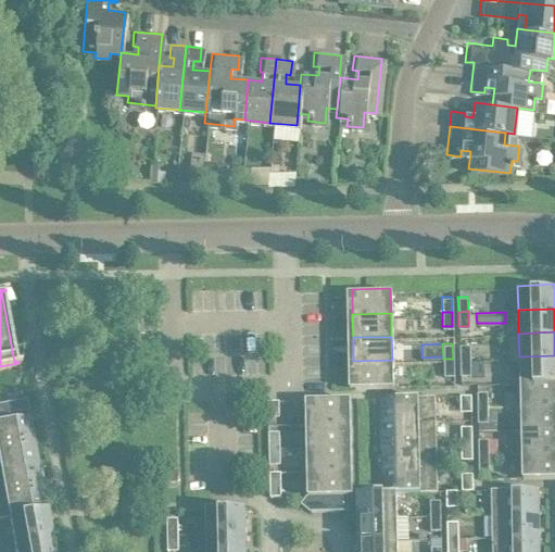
[(459,359),(469,358),(468,343),(458,343),(459,359)]
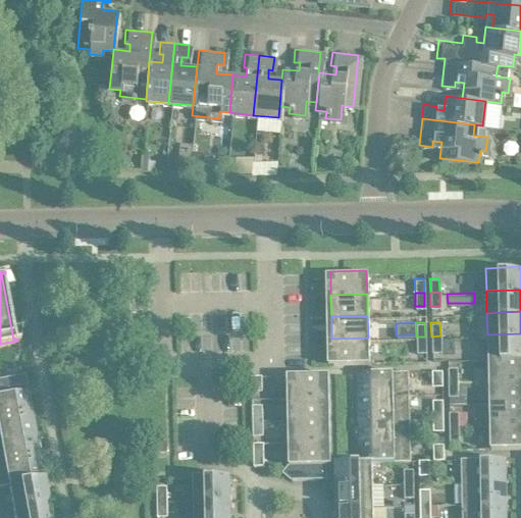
[(520,333),(487,334),(487,357),(520,356),(520,333)]
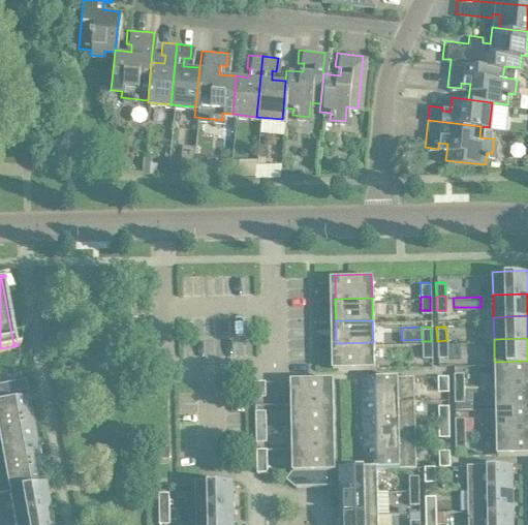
[(446,340),(437,341),(437,354),(446,354),(446,340)]
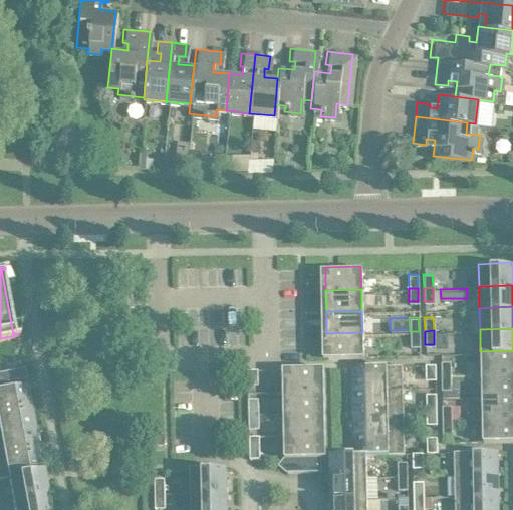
[(419,344),(419,331),(410,331),(410,345),(419,344)]
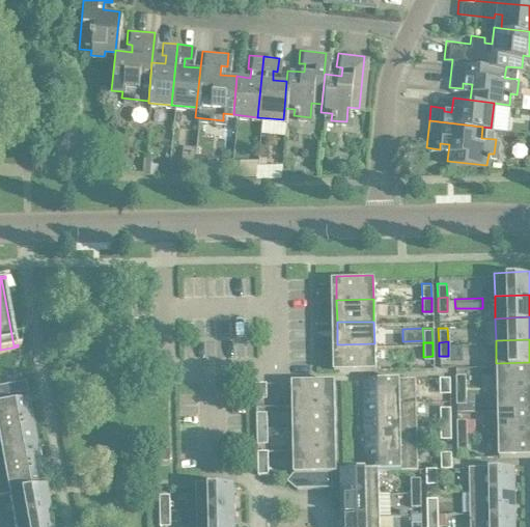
[(374,343),(337,344),(338,368),(374,367),(374,343)]
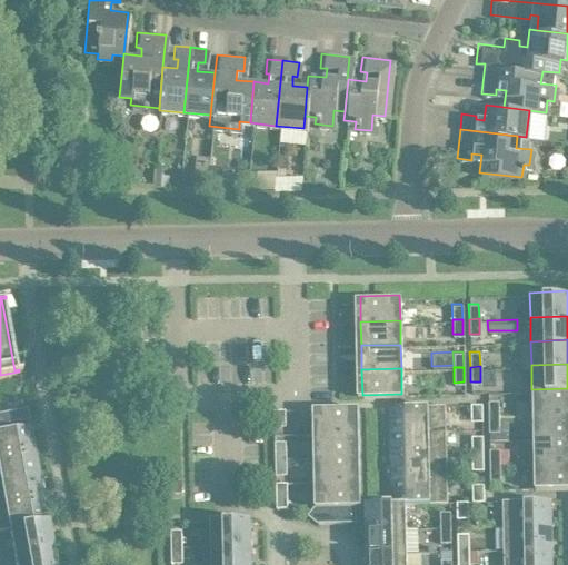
[(567,388),(531,389),(532,414),(567,412),(567,388)]
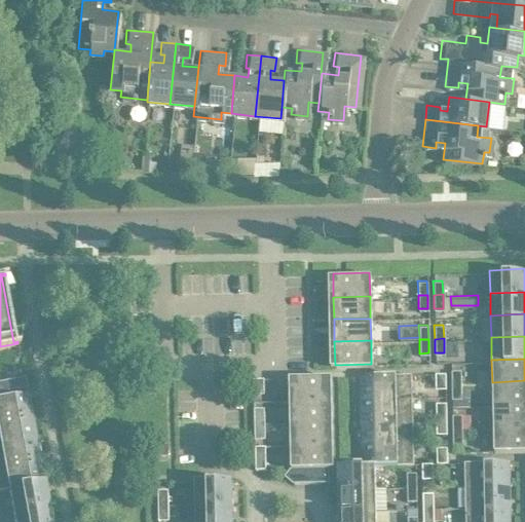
[(459,369),(450,369),(451,382),(459,382),(459,369)]
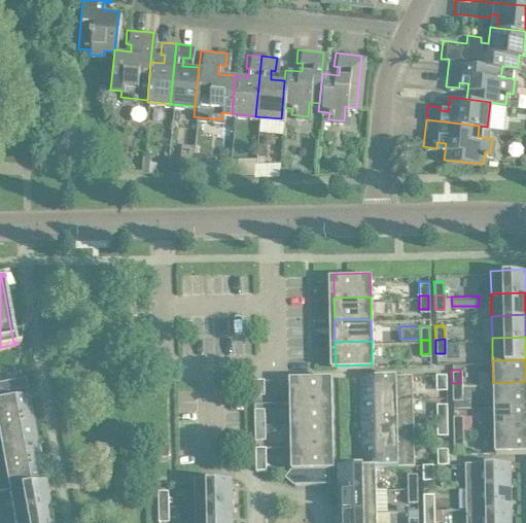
[(445,372),(434,372),(435,387),(446,387),(445,372)]
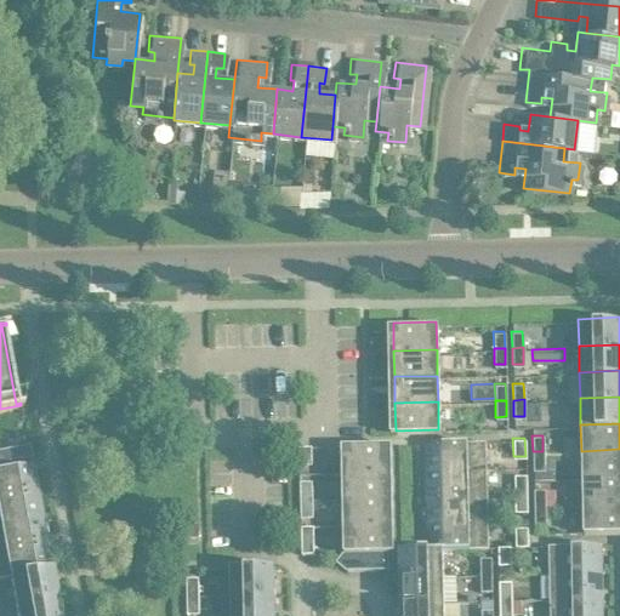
[(422,440),(422,468),(484,467),(484,439),(422,440)]
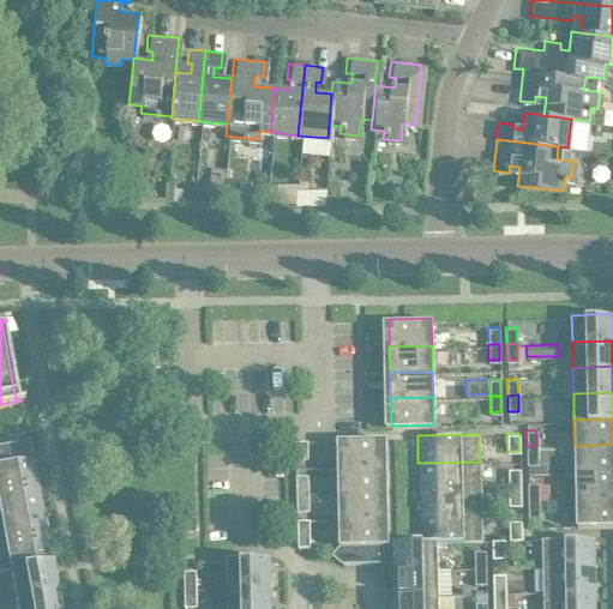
[(0,453),(30,448),(28,435),(0,440),(0,453)]
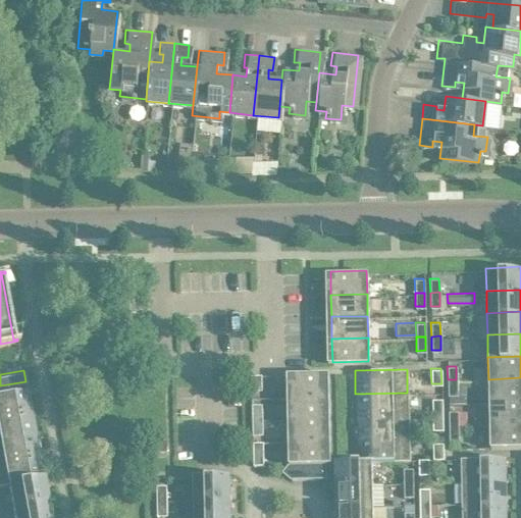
[(287,396),(323,395),(322,371),(285,372),(287,396)]
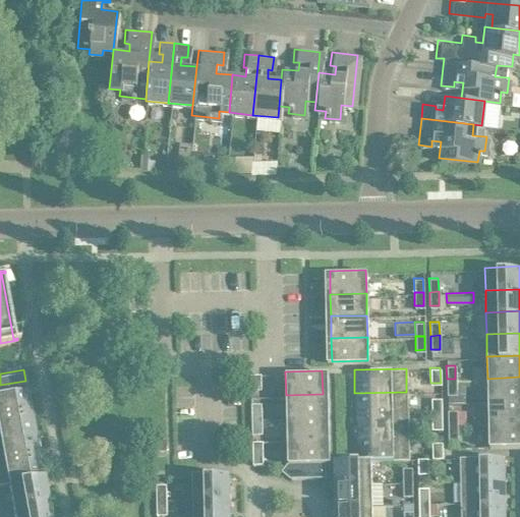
[(260,372),(249,372),(249,388),(260,388),(260,372)]
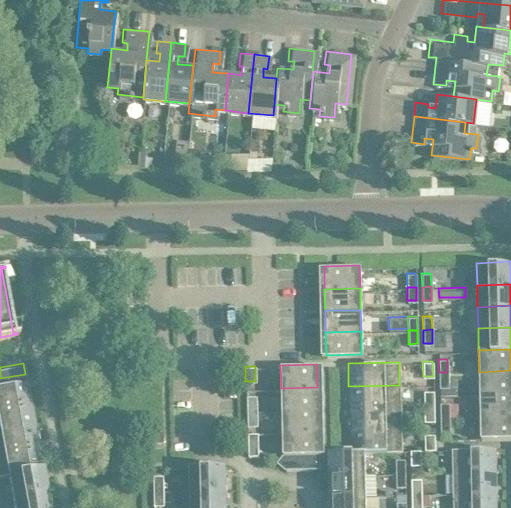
[(510,370),(479,372),(479,393),(510,392),(510,370)]
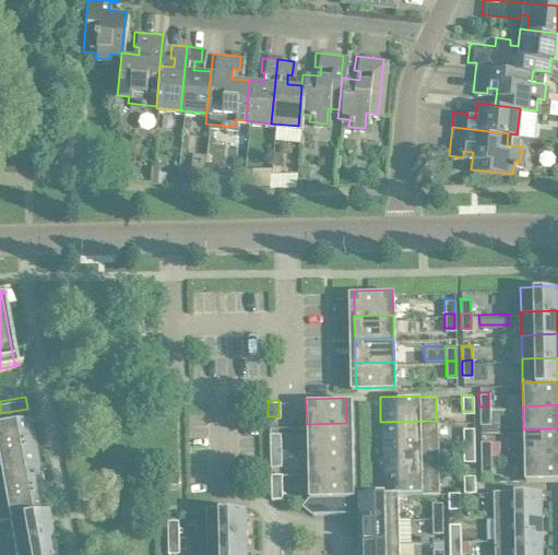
[(488,406),(479,406),(479,422),(489,422),(488,406)]
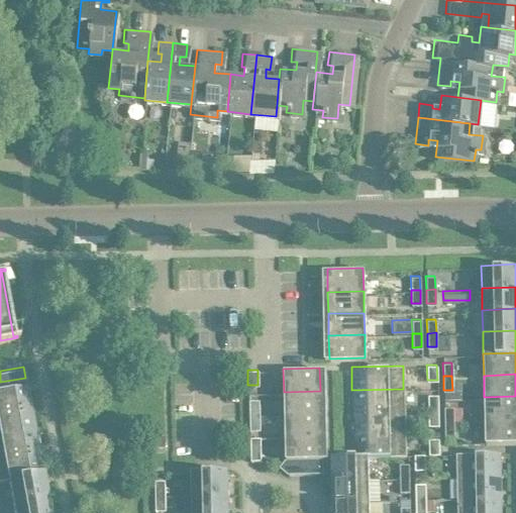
[(0,411),(30,406),(26,383),(0,388),(0,411)]
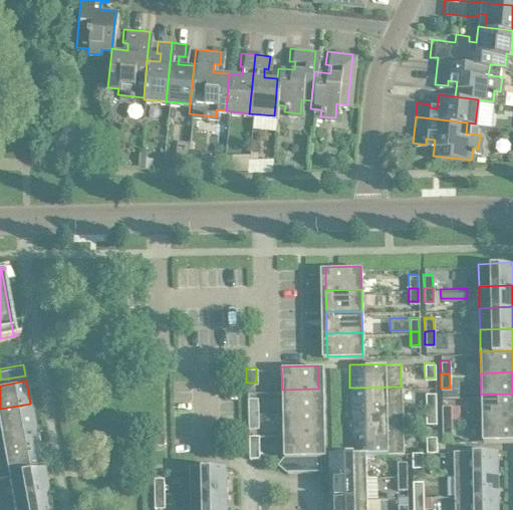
[(401,387),(349,388),(350,409),(402,408),(401,387)]
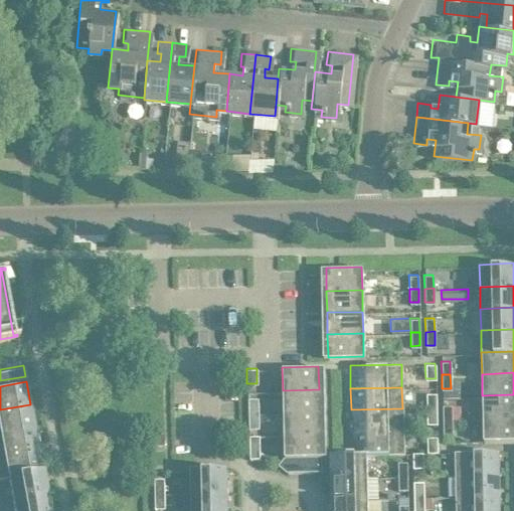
[(283,411),(319,411),(319,389),(283,390),(283,411)]
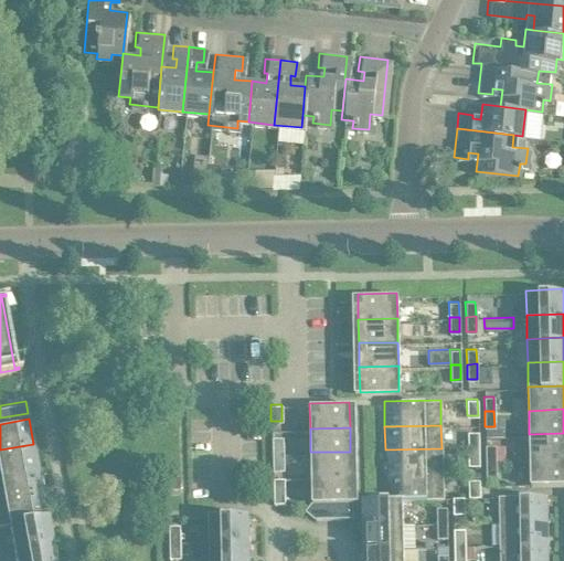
[(467,447),(478,447),(478,431),(467,431),(467,447)]
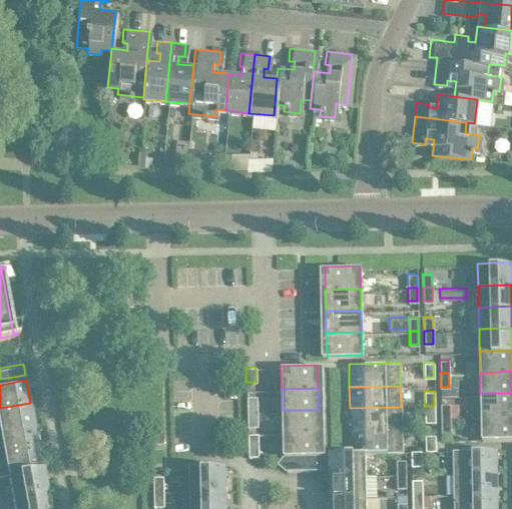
[(511,393),(480,394),(480,416),(511,415),(511,393)]
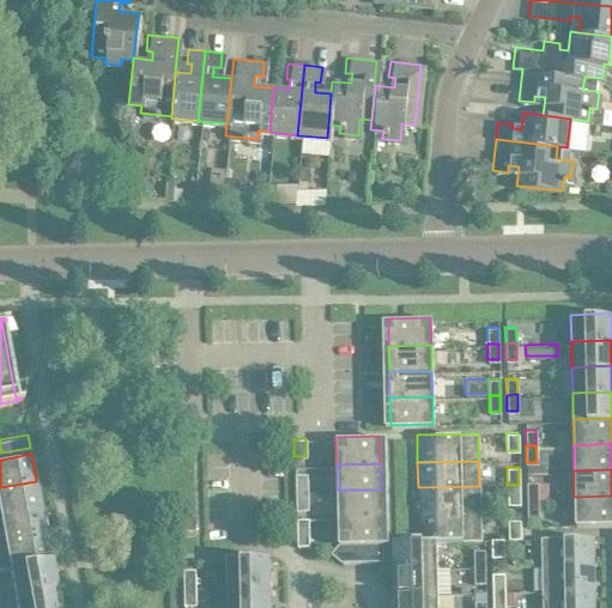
[(295,491),(307,491),(307,472),(295,473),(295,491)]
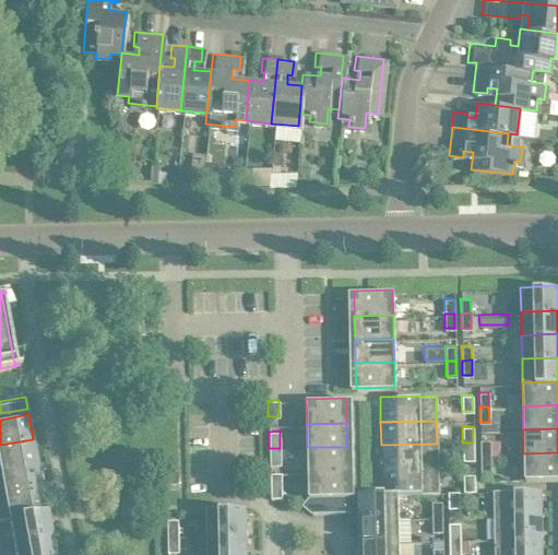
[(33,439),(0,445),(0,469),(37,462),(33,439)]
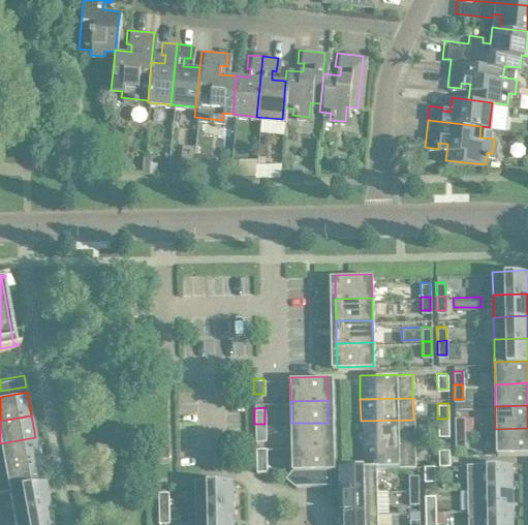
[(463,415),(454,415),(454,430),(463,429),(463,415)]
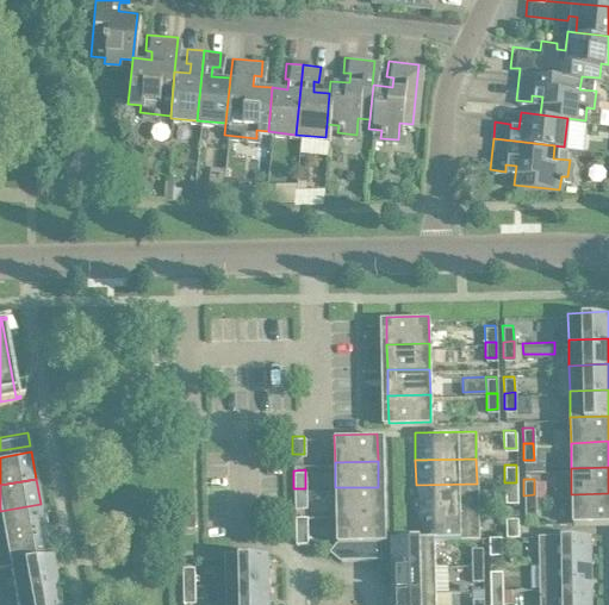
[(504,500),(517,500),(516,482),(504,482),(504,500)]
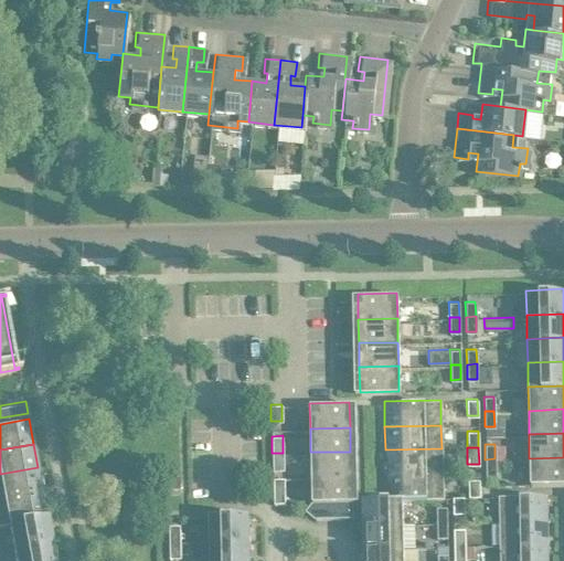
[(442,448),(385,450),(385,474),(443,473),(442,448)]
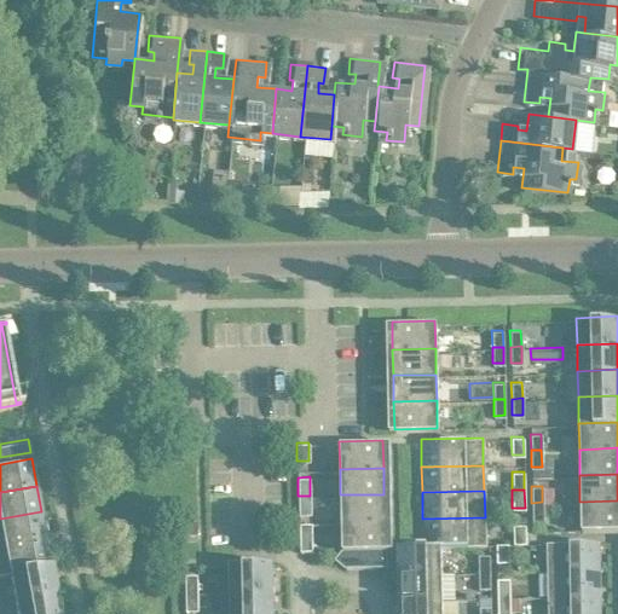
[(341,521),(385,520),(383,494),(340,494),(341,521)]
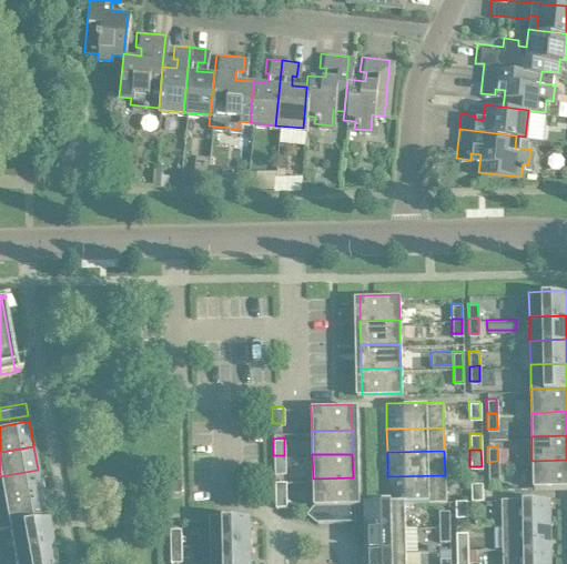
[(284,455),(273,455),(273,472),(284,472),(284,455)]
